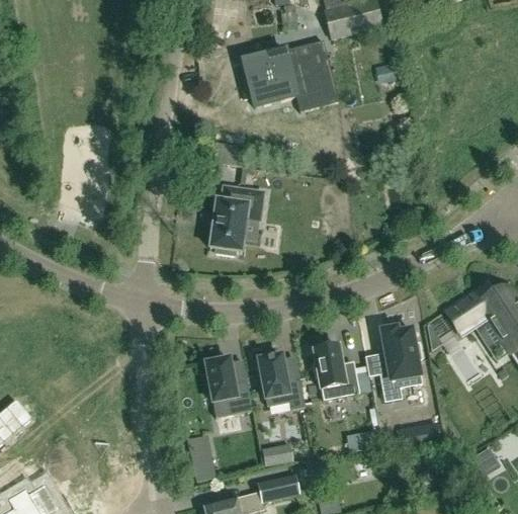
[(323,10),(331,38),(382,26),(376,0),(360,0),(323,10)]
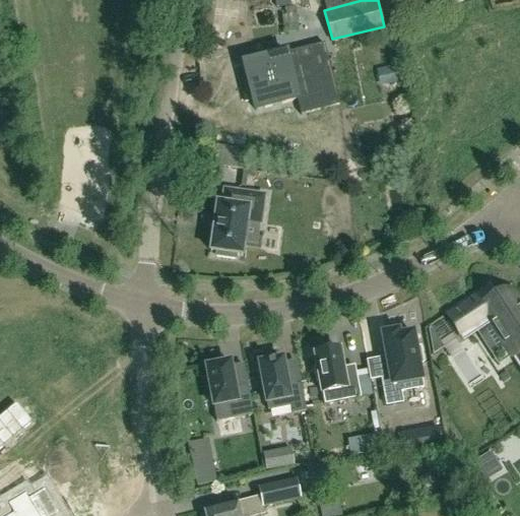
[(264,55),(243,60),(249,81),(253,80),(255,91),(251,92),(255,107),(297,97),(321,90),(309,44),(276,52),(274,42),(262,45),(264,55)]
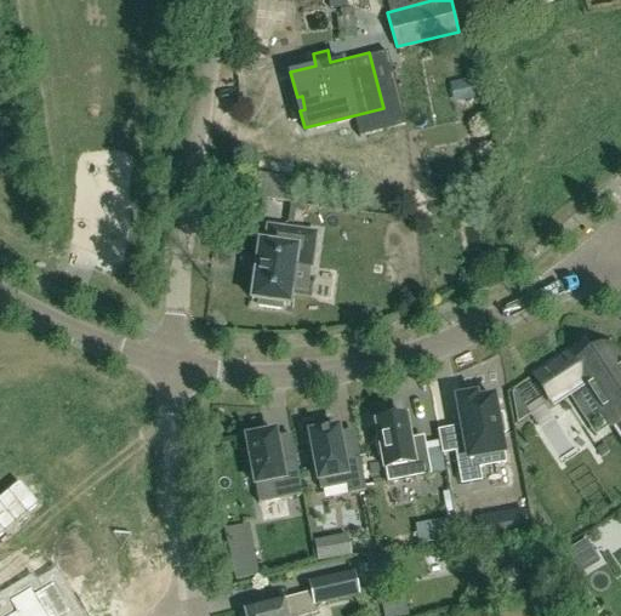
[(477,75),(460,79),(463,96),(480,92),(477,75)]
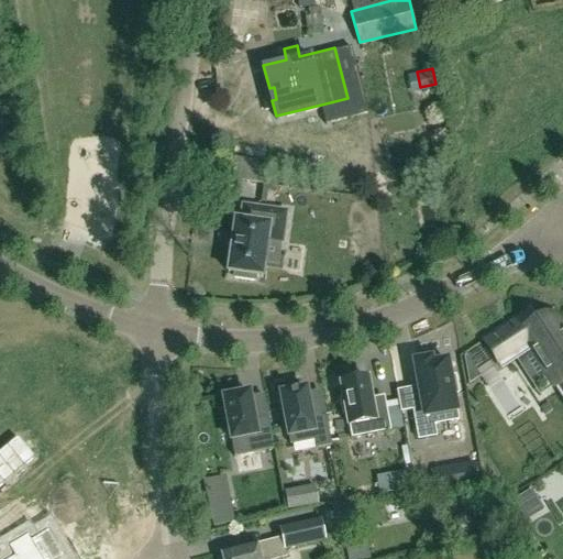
[(250,157),(247,178),(263,181),(265,159),(250,157)]
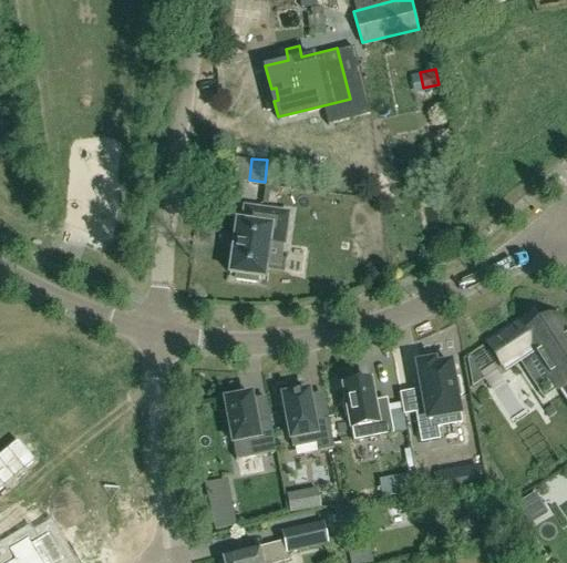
[(288,210),(258,206),(243,204),(240,218),(237,217),(229,270),(236,272),(235,276),(257,279),(258,275),(265,276),(269,238),(284,241),(288,210)]
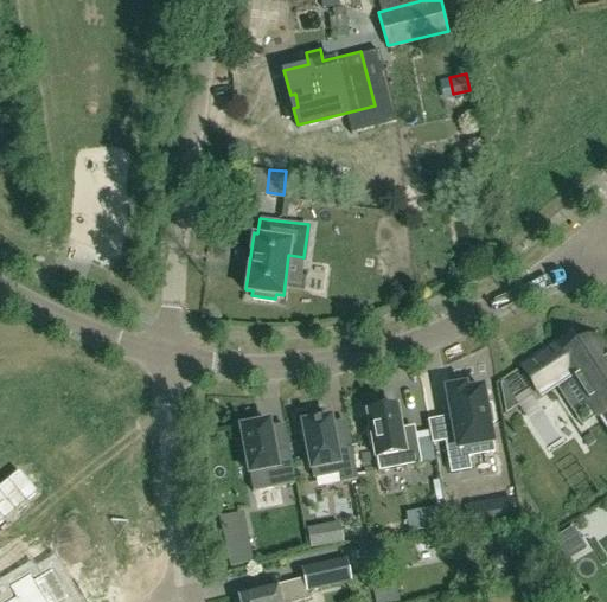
[(521,363),(537,389),(568,369),(572,375),(598,412),(602,409),(606,415),(606,352),(595,334),(577,347),(568,333),(521,363)]
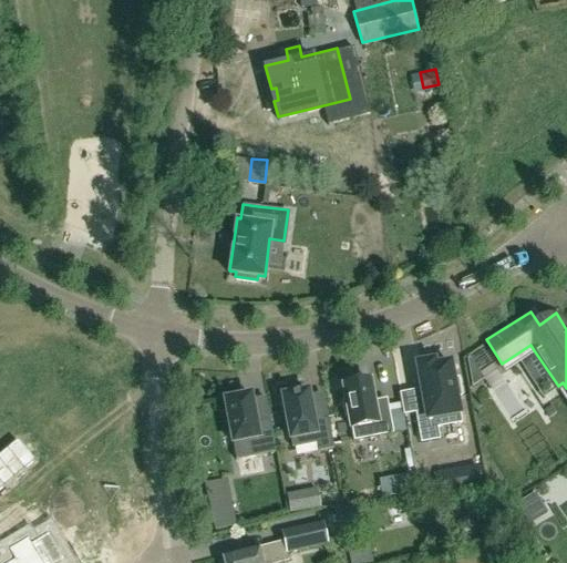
[(470,354),(467,356),(472,384),(484,376),(470,354)]
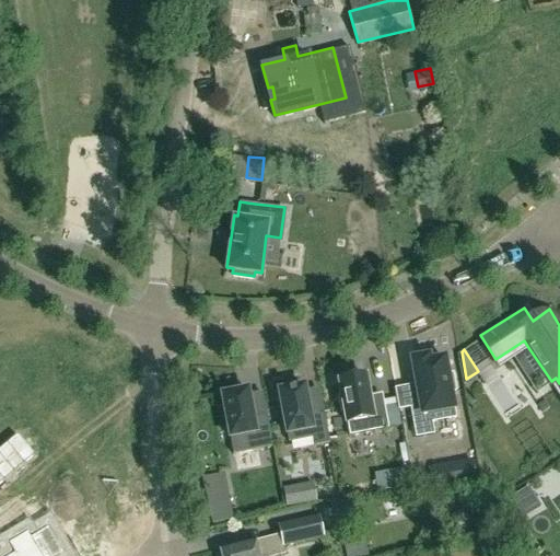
[(420,402),(410,404),(416,433),(433,430),(431,419),(455,415),(451,389),(455,387),(452,371),(447,372),(445,356),(430,358),(429,354),(411,357),(420,402)]
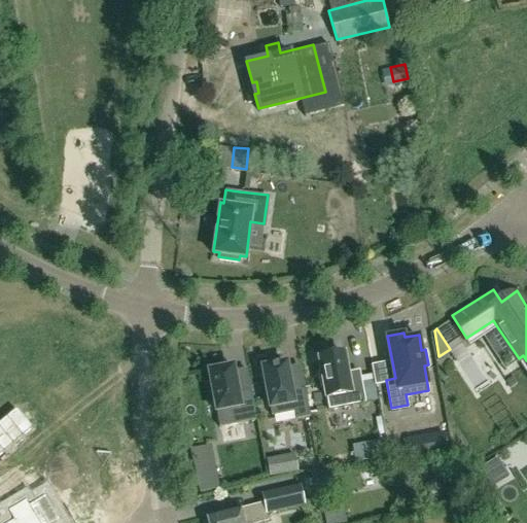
[(348,377),(347,370),(343,351),(336,352),(335,349),(319,352),(322,370),(318,370),(320,384),(324,383),(328,407),(365,399),(361,374),(348,377)]
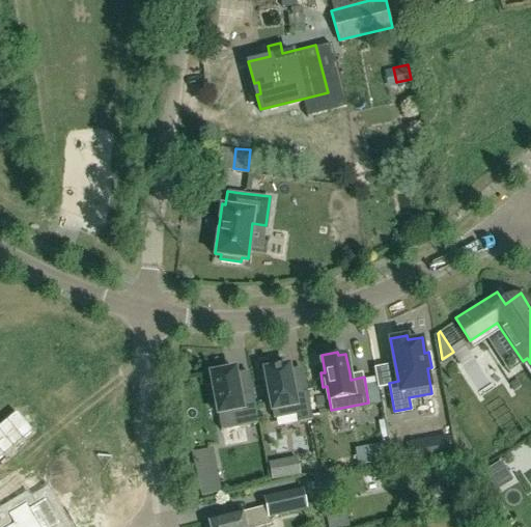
[(266,367),(264,367),(274,416),(297,412),(298,419),(312,417),(307,387),(294,389),(289,367),(288,363),(280,365),(280,361),(266,364),(266,367)]
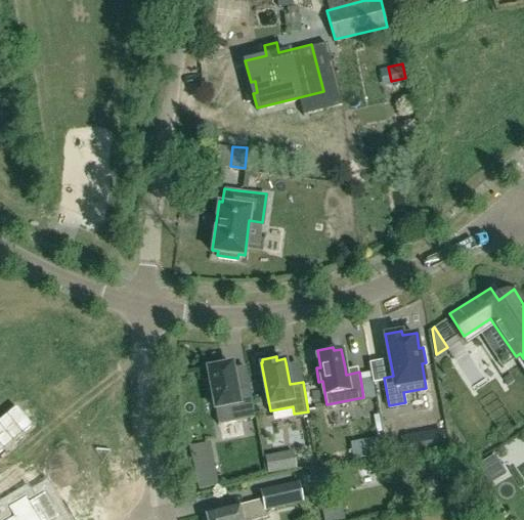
[(209,366),(208,366),(218,422),(255,415),(250,385),(236,388),(232,365),(231,362),(224,363),(223,360),(209,362),(209,366)]
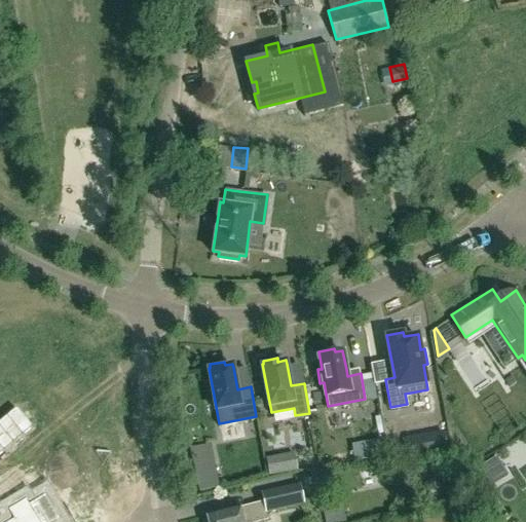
[(0,398),(13,393),(8,381),(0,385),(0,398)]
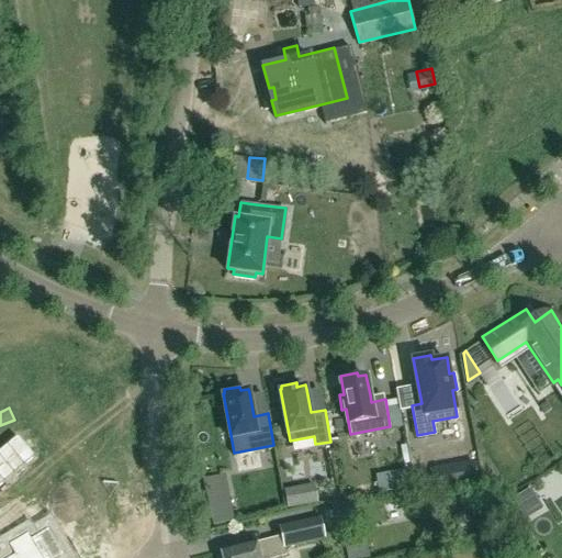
[(18,434),(0,447),(0,481),(34,454),(18,434)]
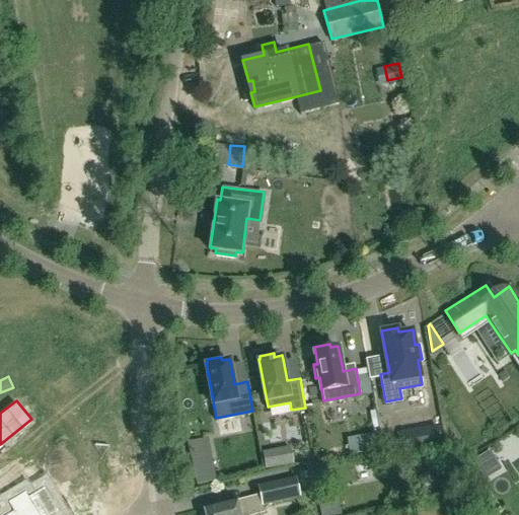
[(426,427),(429,443),(441,441),(438,425),(426,427)]
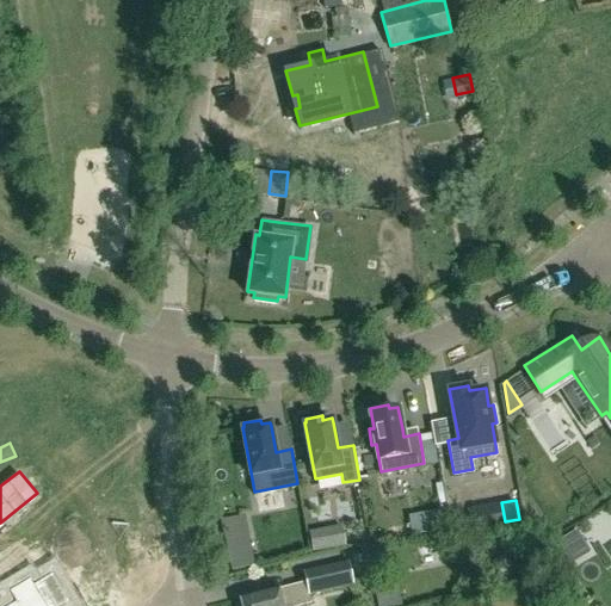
[(443,508),(425,511),(429,529),(445,525),(443,508)]
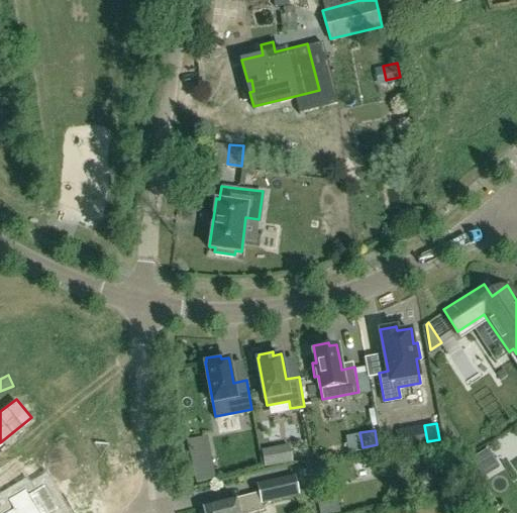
[(206,435),(188,439),(196,479),(214,475),(206,435)]
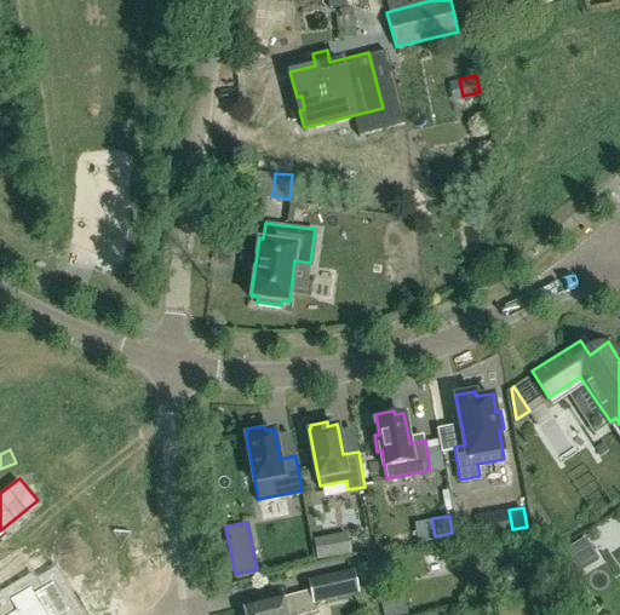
[(585,534),(568,546),(581,567),(598,555),(585,534)]
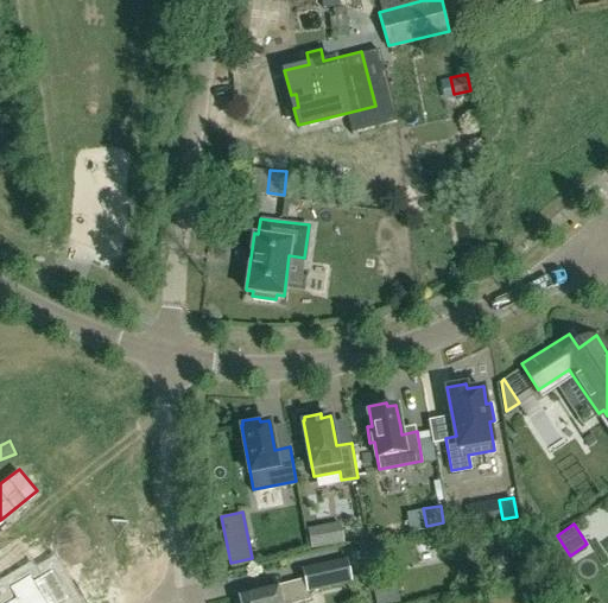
[(311,545),(325,543),(322,525),(308,527),(311,545)]
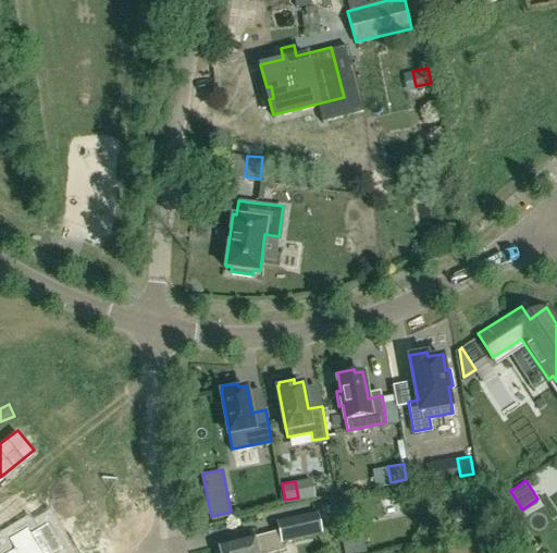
[(346,493),(329,496),(330,506),(347,503),(346,493)]
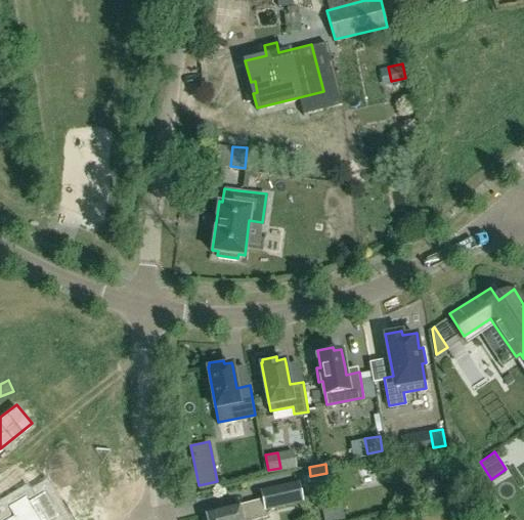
[(261,496),(236,503),(235,500),(203,509),(205,519),(246,519),(265,516),(265,513),(279,504),(302,500),(298,480),(269,485),(271,497),(262,500),(261,496)]
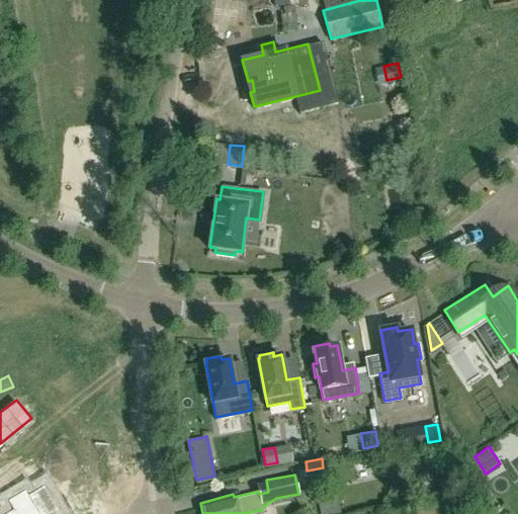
[(1,513),(49,513),(60,508),(45,483),(28,493),(25,488),(7,499),(12,508),(1,513)]
